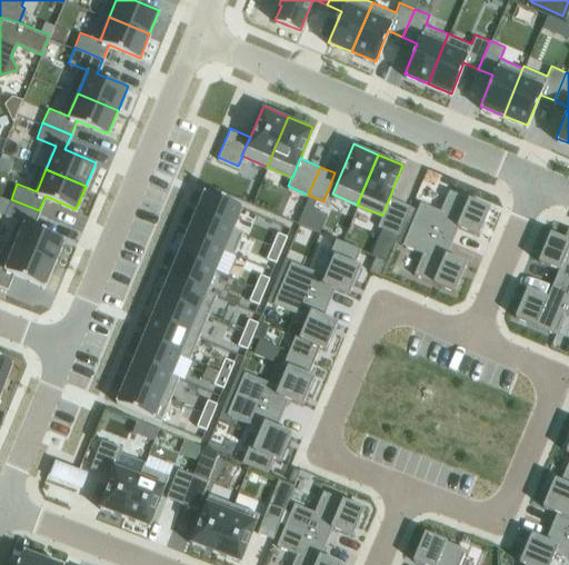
[(420,200),(411,221),(449,237),(455,224),(478,234),(490,205),(449,188),(440,208),(420,200)]
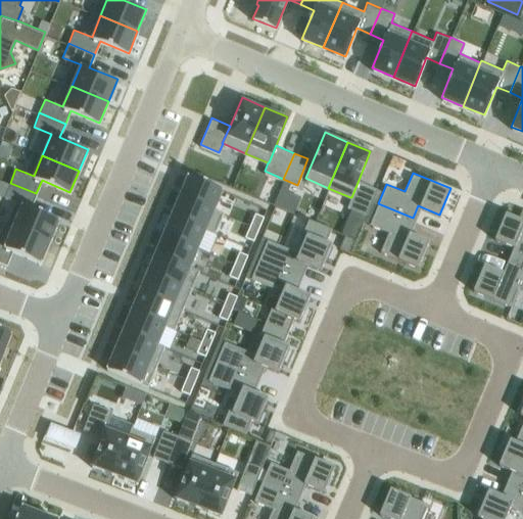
[(188,174),(179,193),(214,208),(215,207),(222,188),(188,174)]
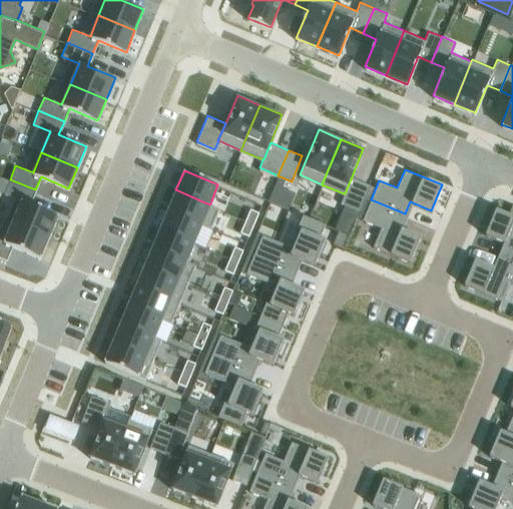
[(344,193),(341,201),(359,209),(370,184),(352,176),(345,193),(344,193)]
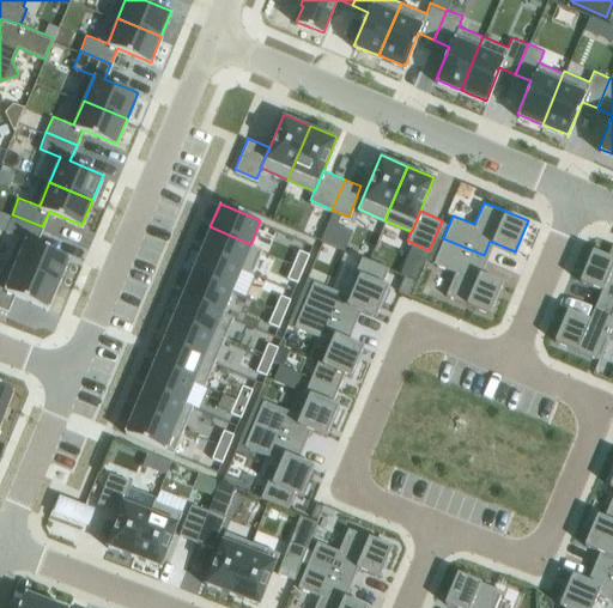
[(12,214),(5,230),(25,238),(16,263),(59,281),(70,256),(36,242),(42,226),(12,214)]
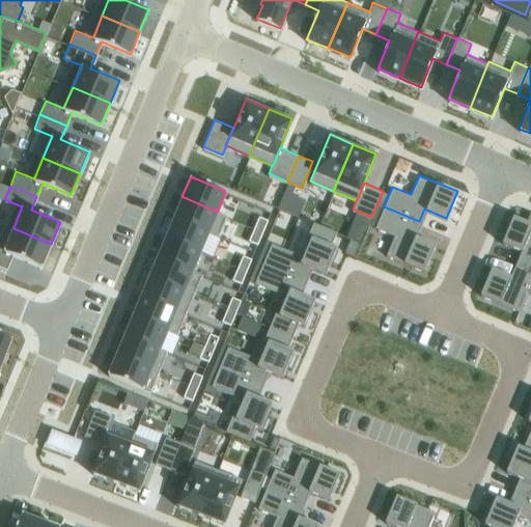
[(182,196),(174,216),(208,230),(208,231),(218,236),(226,214),(218,211),(217,212),(182,196)]
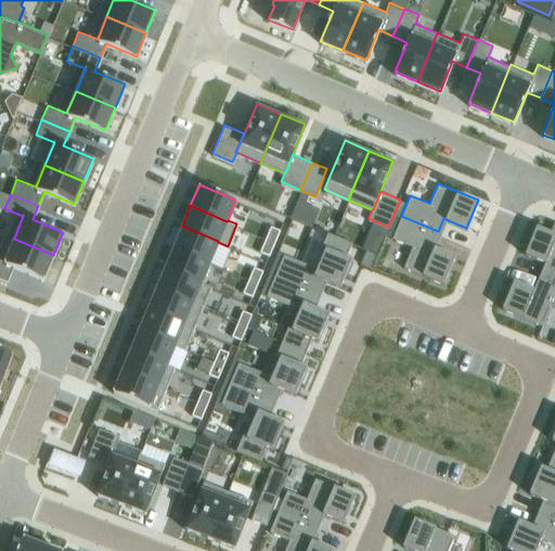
[(401,216),(392,236),(412,245),(403,265),(443,282),(455,254),(433,245),(438,231),(401,216)]
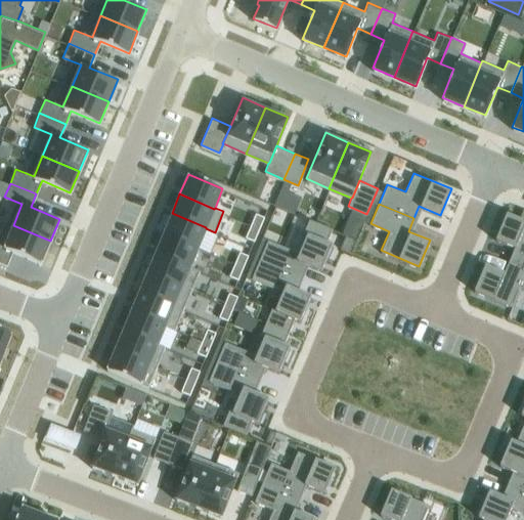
[(255,212),(251,223),(259,227),(264,215),(255,212)]
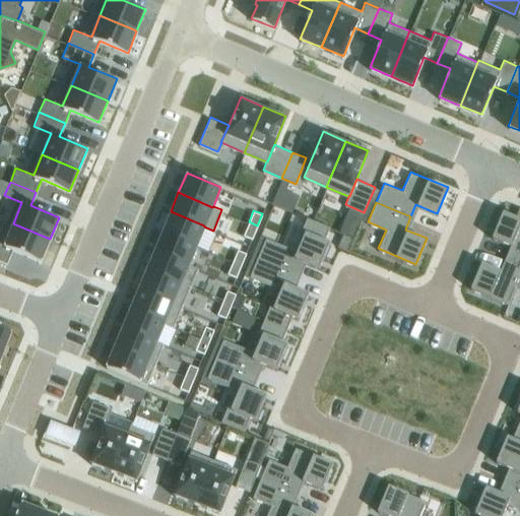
[(519,217),(503,210),(492,236),(513,245),(508,257),(519,262),(519,217)]
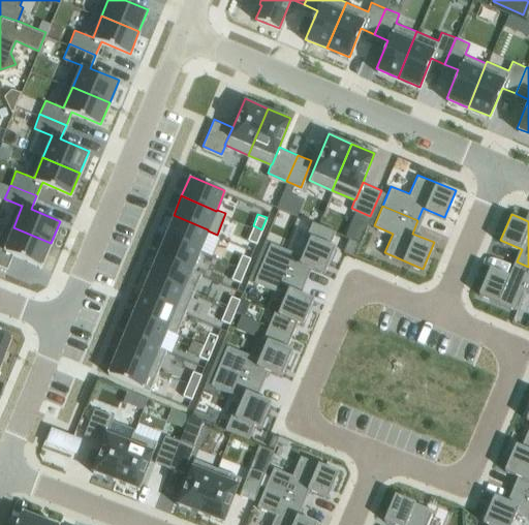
[(174,215),(165,235),(200,249),(208,230),(208,229),(174,215)]
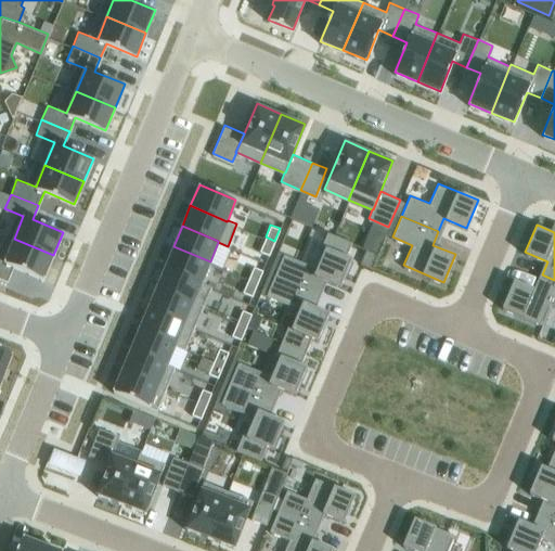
[(283,253),(274,273),(321,293),(326,279),(340,285),(351,257),(346,255),(351,241),(327,231),(321,246),(324,248),(317,267),(283,253)]
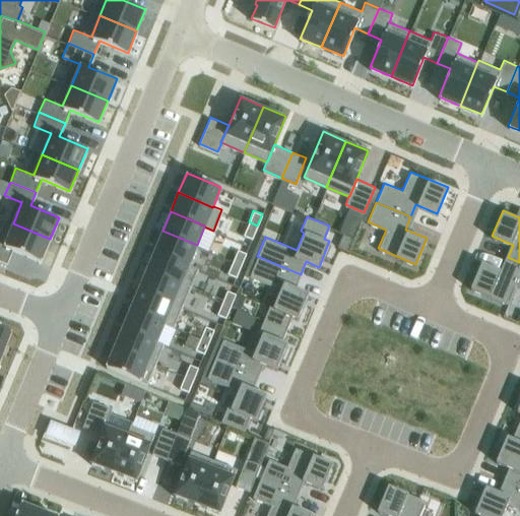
[(249,221),(244,234),(252,237),(257,226),(249,221)]
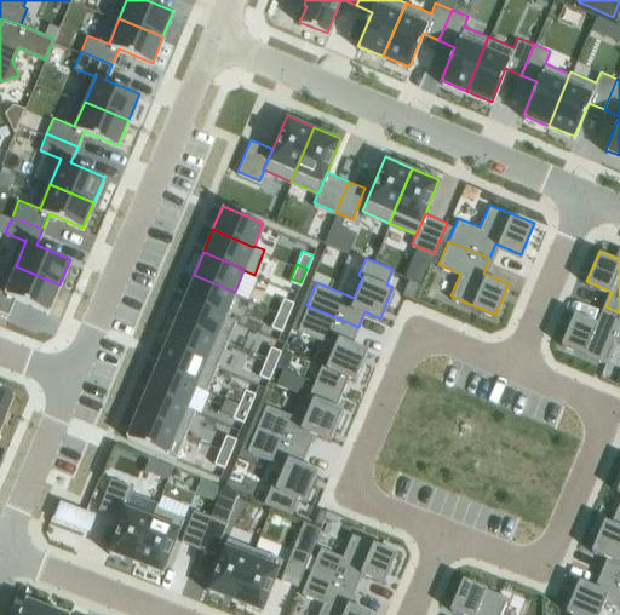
[(0,288),(0,308),(9,312),(15,295),(49,310),(59,285),(16,266),(5,292),(0,288)]
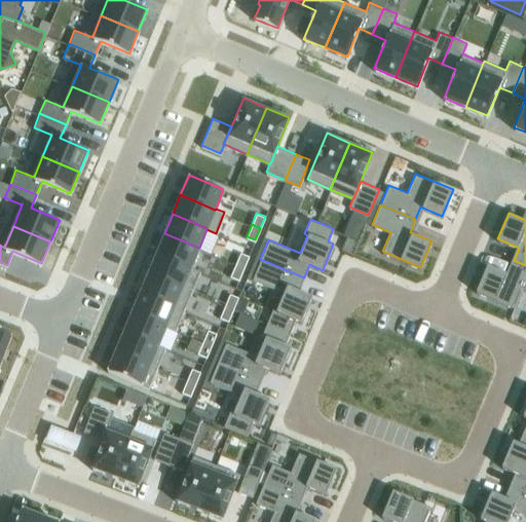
[(164,233),(156,253),(191,267),(191,266),(199,248),(164,233)]
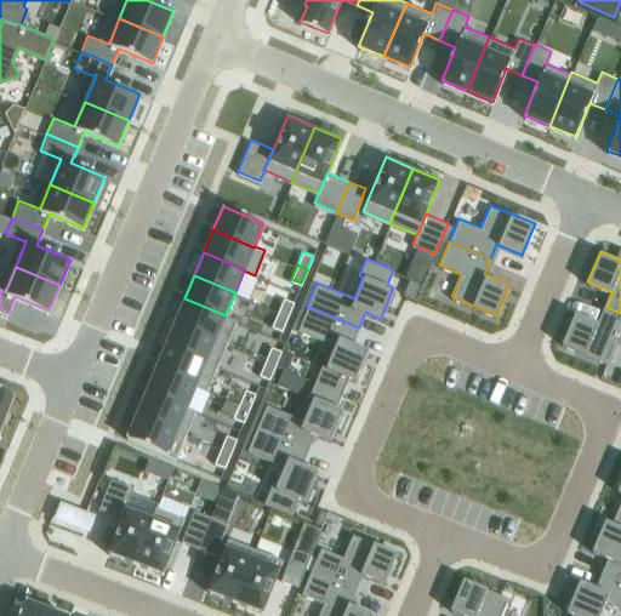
[(284,296),(278,311),(288,314),(294,301),(284,296)]
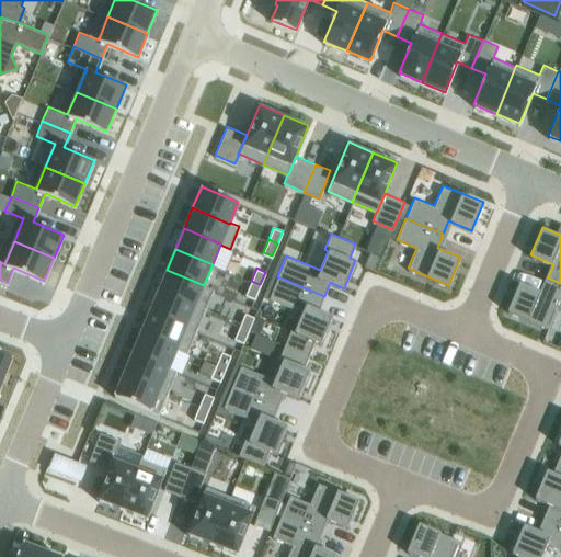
[(167,270),(158,291),(204,309),(214,288),(204,284),(204,285),(167,270)]
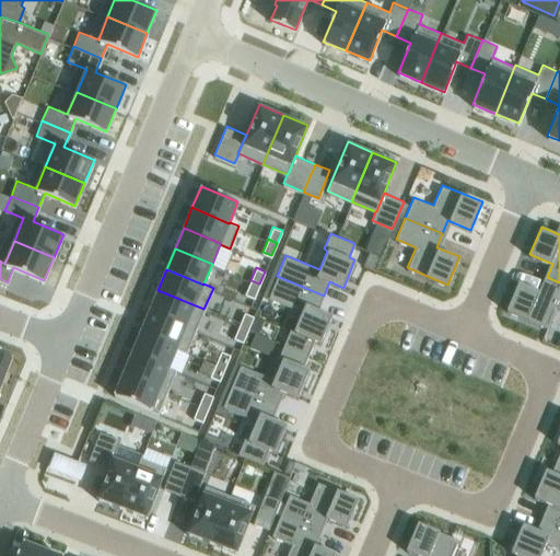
[(277,276),(268,297),(302,311),(294,329),(290,328),(284,343),(308,352),(314,339),(321,343),(331,314),(318,309),(324,296),(277,276)]
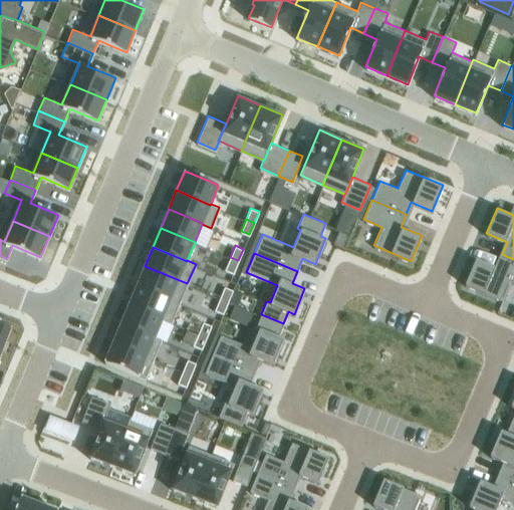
[(476,258),(465,283),(502,299),(510,280),(513,281),(513,259),(502,254),(496,267),(476,258)]
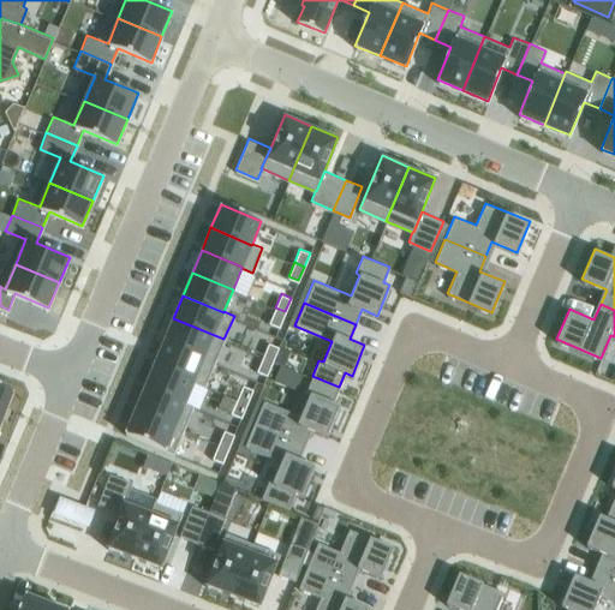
[(275,308),(269,322),(279,326),(285,311),(275,308)]
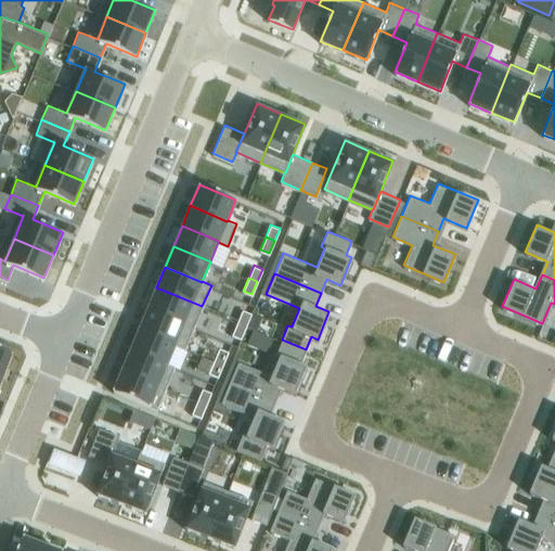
[(156,287),(147,307),(193,327),(202,306),(156,287)]
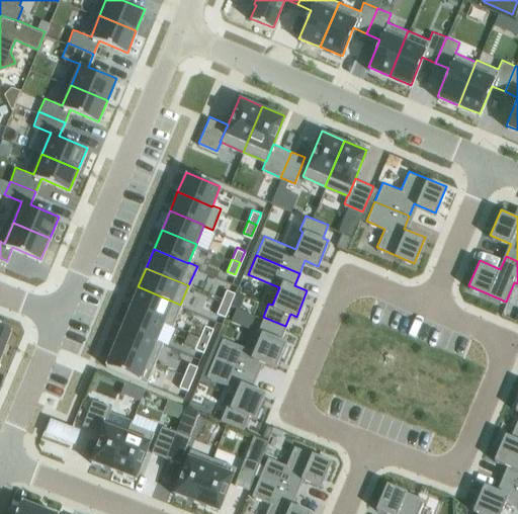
[(138,286),(130,306),(164,320),(163,321),(172,325),(180,305),(138,286)]
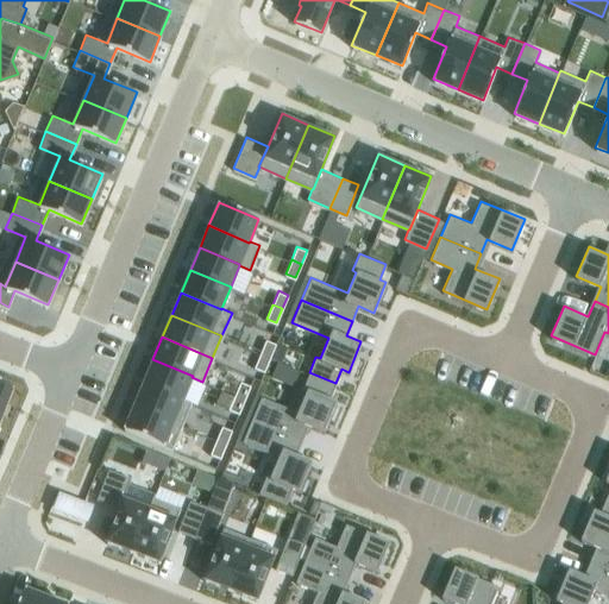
[(265,338),(261,352),(270,356),(276,343),(265,338)]
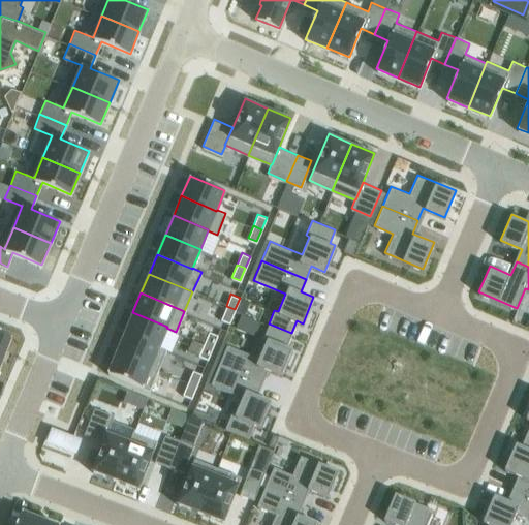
[(226,306),(221,318),(229,321),(235,309),(226,306)]
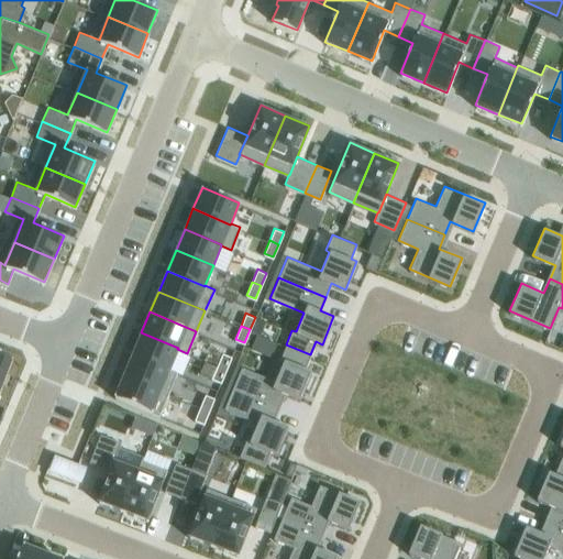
[(141,332),(132,353),(169,369),(169,368),(177,349),(178,348),(141,332)]
